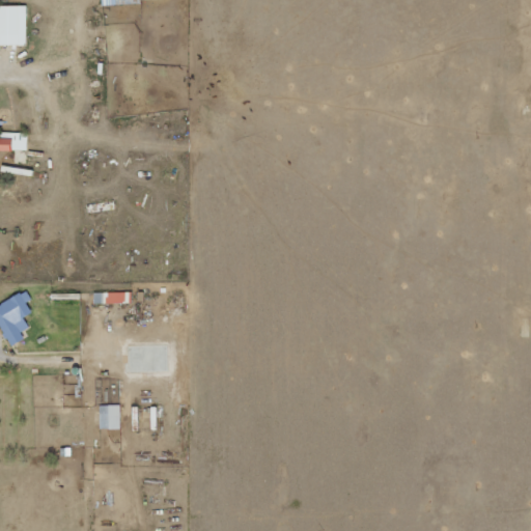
[(0,4),(0,44),(27,45),(28,5),(0,4)]
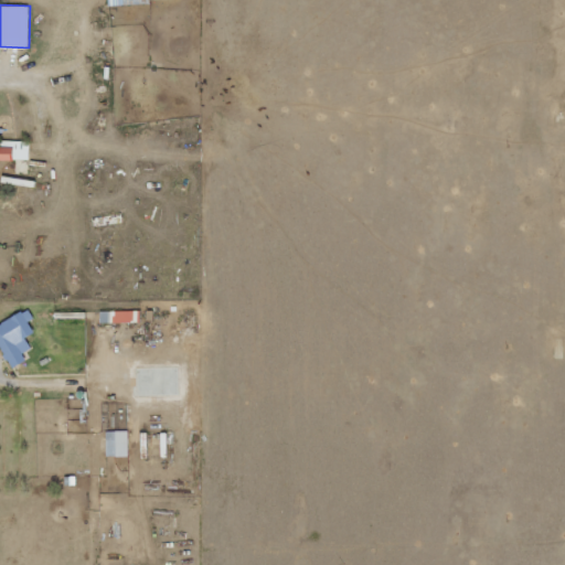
[(31,140),(0,139),(0,158),(31,159),(31,140)]
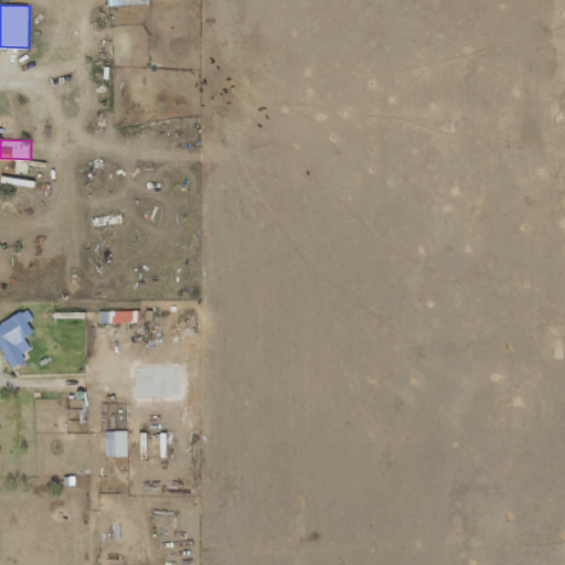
[(0,323),(0,344),(12,368),(27,360),(23,353),(32,348),(27,337),(35,331),(30,321),(35,318),(30,308),(0,323)]
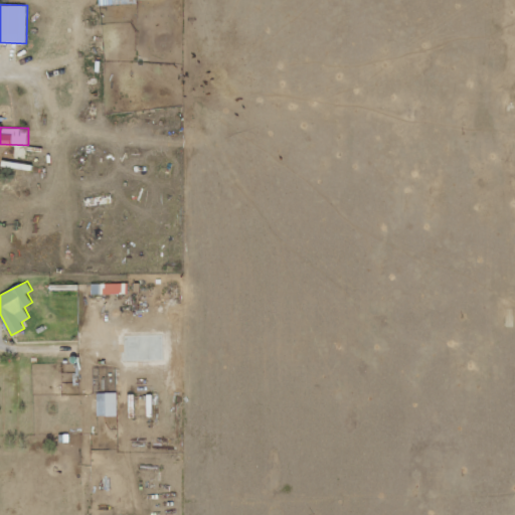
[(104,294),(127,293),(127,283),(104,284),(104,294)]
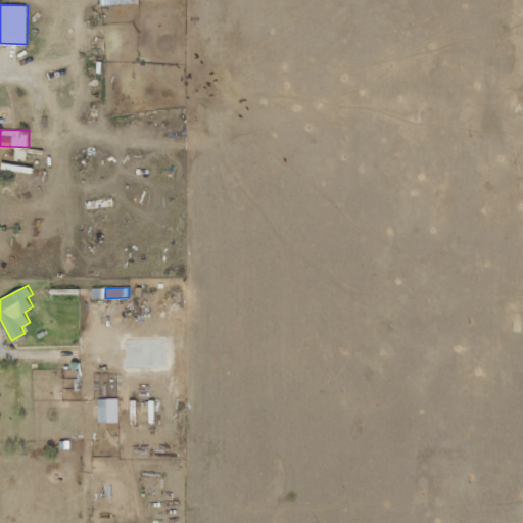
[(100,398),(100,422),(121,422),(121,398),(100,398)]
